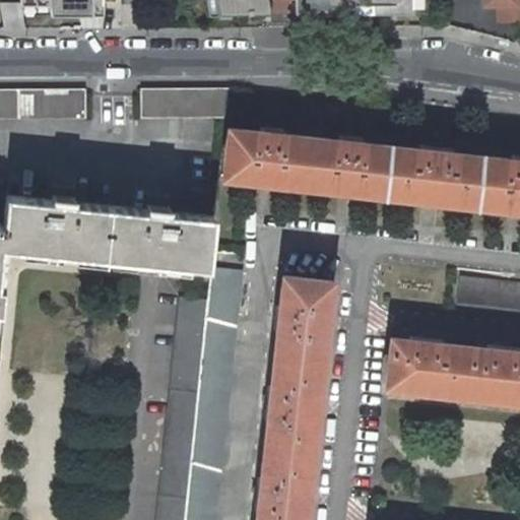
[(18,0),(19,2),(21,14),(103,12),(103,0),(18,0)]
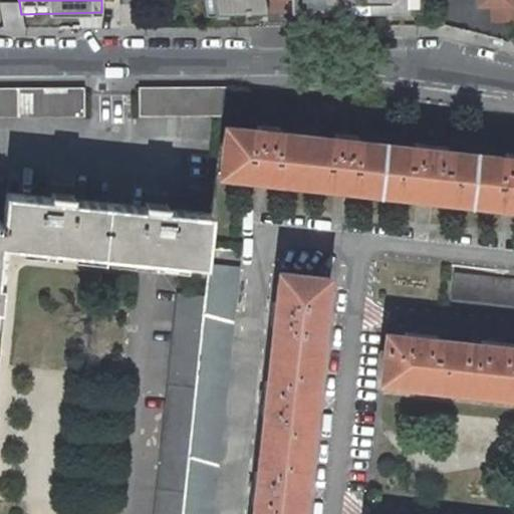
[(214,0),(217,12),(268,12),(283,11),(290,10),(289,0),(214,0)]
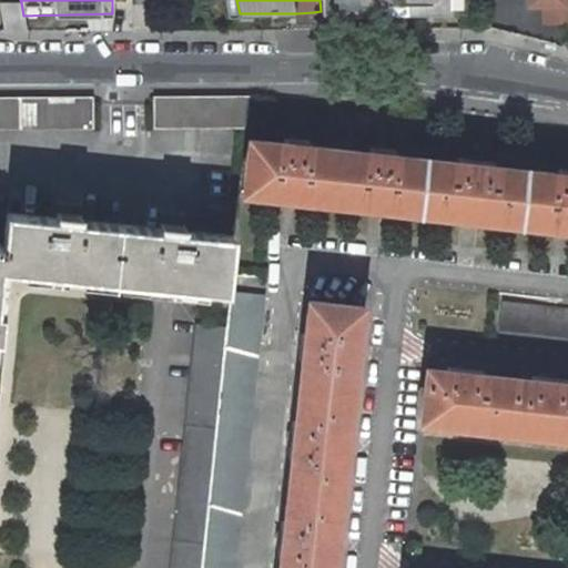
[(320,0),(321,11),(321,13),(386,13),(385,0),(320,0)]
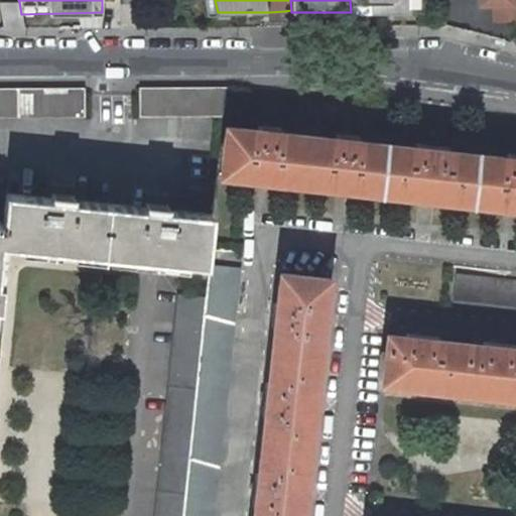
[(421,0),(369,0),(370,11),(422,11),(421,0)]
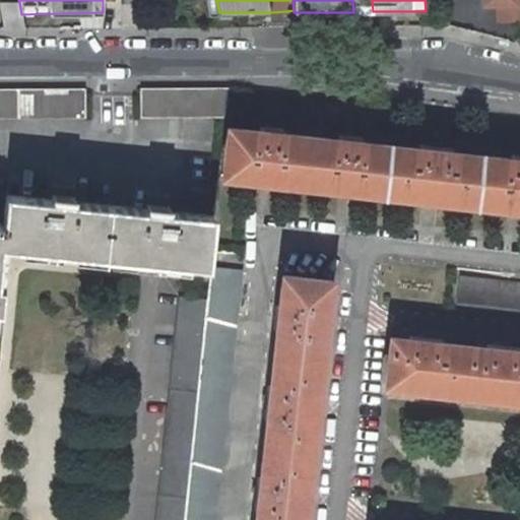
[(519,20),(519,0),(483,0),(484,5),(499,5),(499,21),(519,20)]
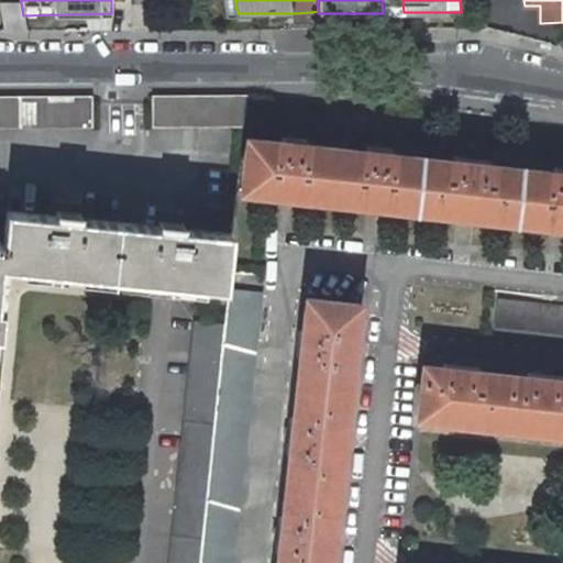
[(23,15),(21,2),(0,2),(0,8),(3,31),(26,32),(23,15)]
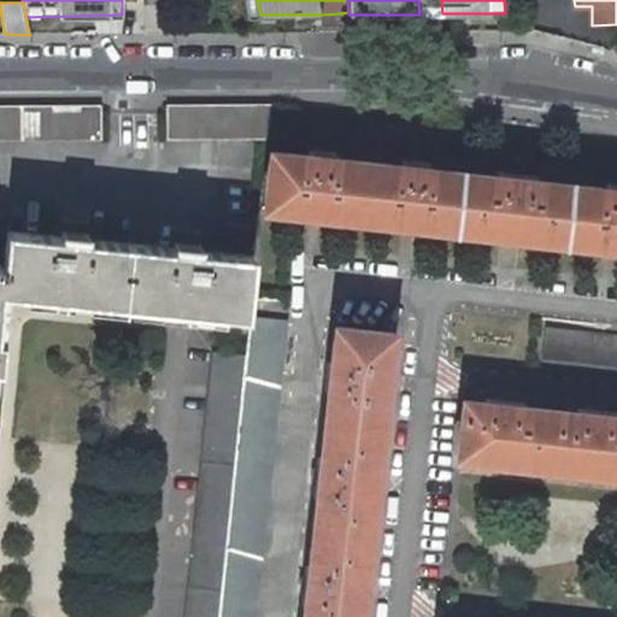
[(266,139),(270,104),(166,105),(166,139),(266,139)]
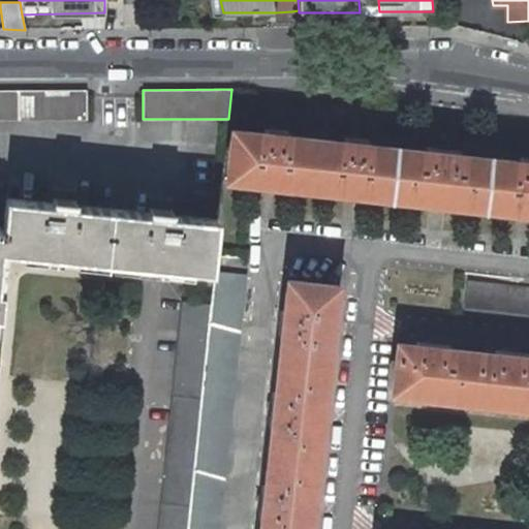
[(0,119),(86,119),(86,90),(0,90),(0,119)]
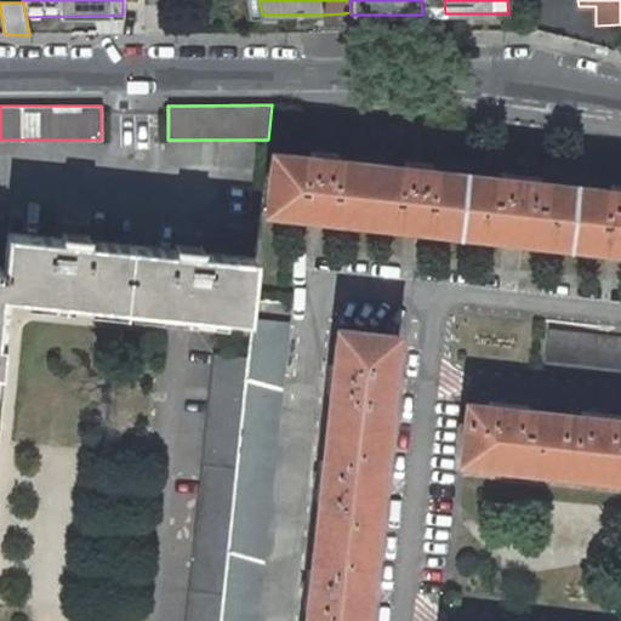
[(311,151),(309,157),(273,152),(267,209),(315,214),(411,224),(614,246),(620,248),(620,184),(610,183),(609,188),(539,181),(539,177),(501,172),(500,177),(429,169),(431,164),(404,161),(404,166),(336,159),(336,154),(311,151)]
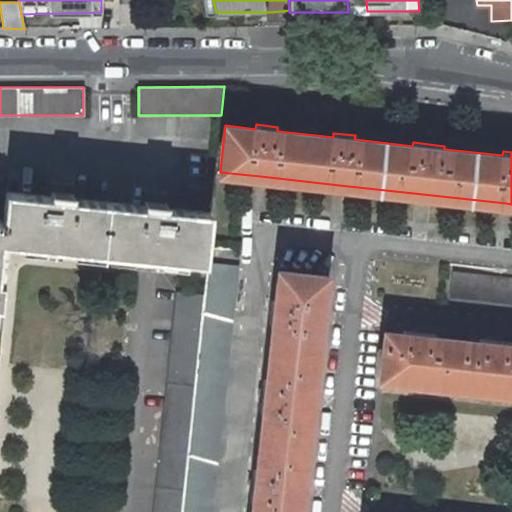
[(0,240),(185,260),(189,210),(145,206),(146,197),(125,195),(124,203),(51,196),(52,187),(31,185),(30,194),(0,190),(0,240)]
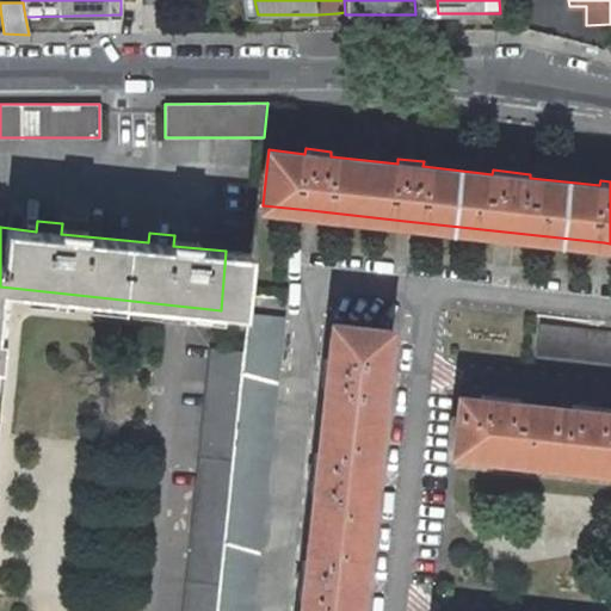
[(252,610),(283,318),(247,314),(244,352),(216,610),(252,610)]
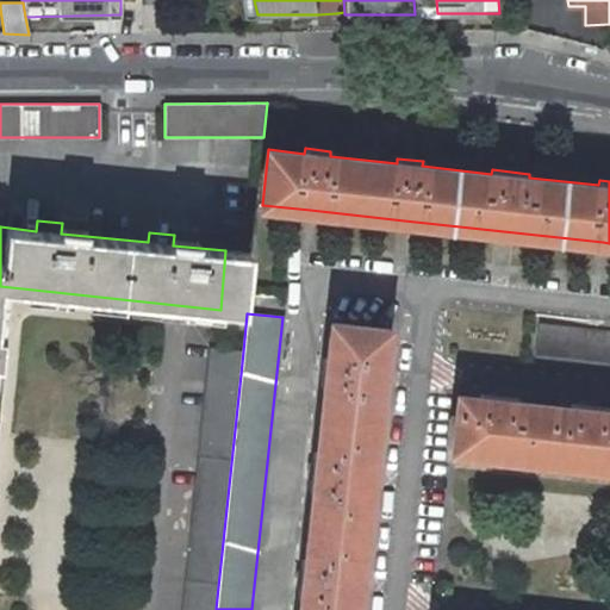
[(358,609),(361,586),(371,478),(384,377),(387,329),(331,323),(328,359),(324,359),(321,384),(325,384),(317,453),(313,452),(310,490),(313,490),(306,559),(302,559),(298,597),(302,597),(299,609),(358,609)]
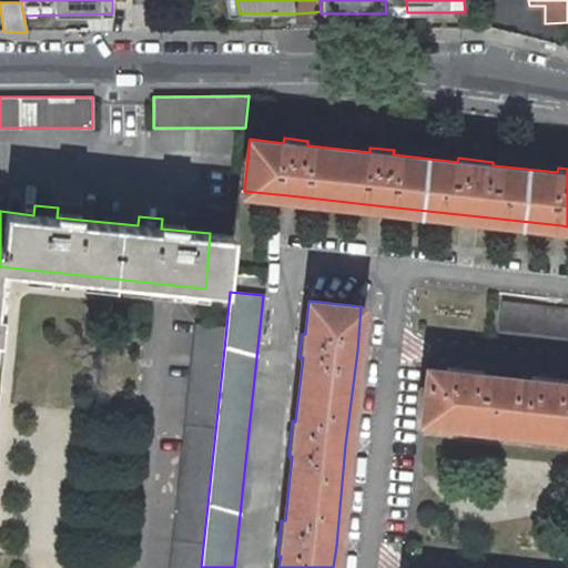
[(567,307),(503,302),(499,330),(567,336),(567,307)]
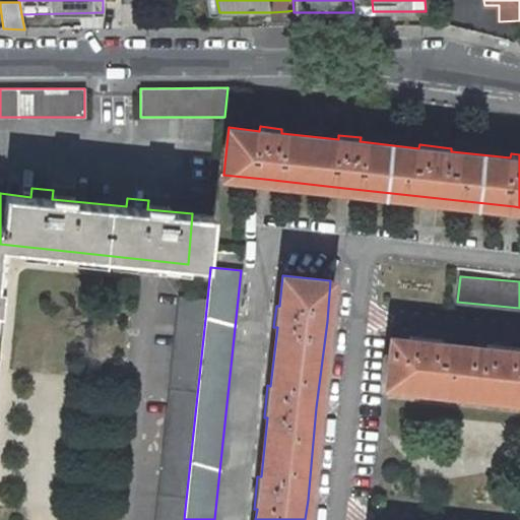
[(154,519),(184,519),(207,300),(179,297),(154,519)]
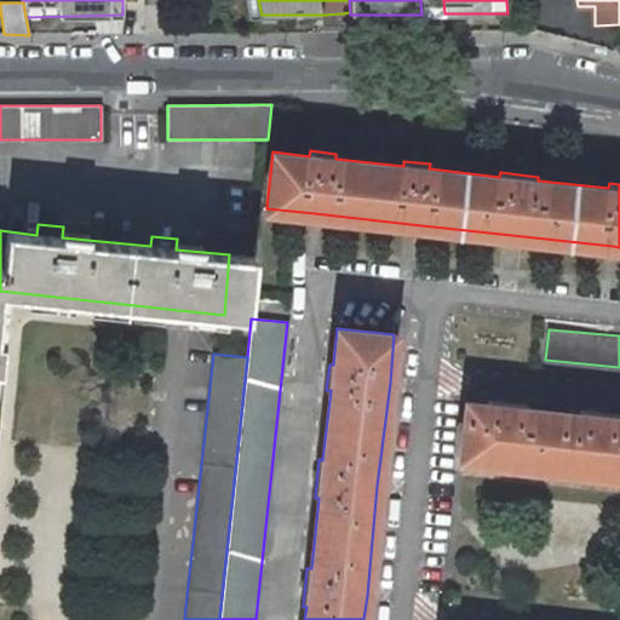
[(579,409),(579,414),(524,408),(526,403),(487,400),(487,405),(465,402),(459,459),(619,476),(619,418),(616,418),(618,414),(579,409)]
